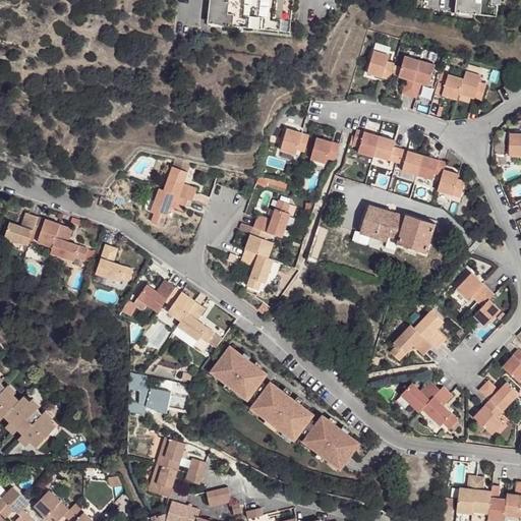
[(277,0),(210,0),(208,23),(280,32),(282,19),(276,18),(277,0)]
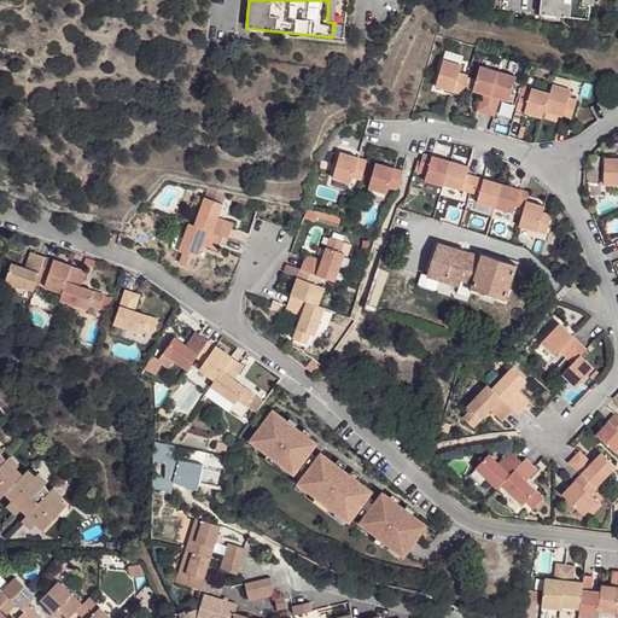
[(583,0),(541,0),(540,13),(589,19),(590,6),(583,5),(583,0)]
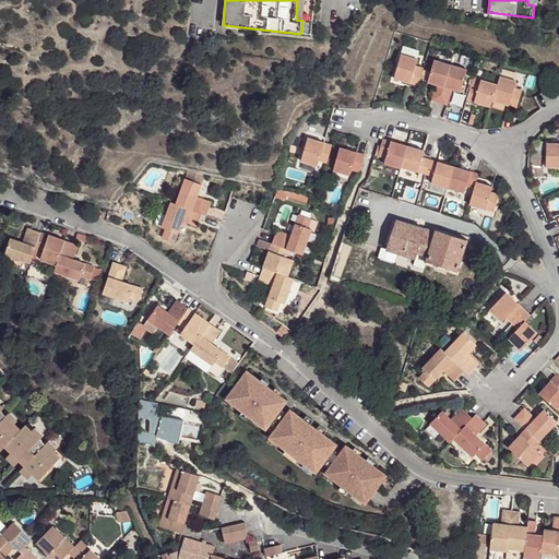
[(418,60),(402,55),(395,75),(404,79),(403,81),(419,86),(424,70),(416,68),(418,60)]
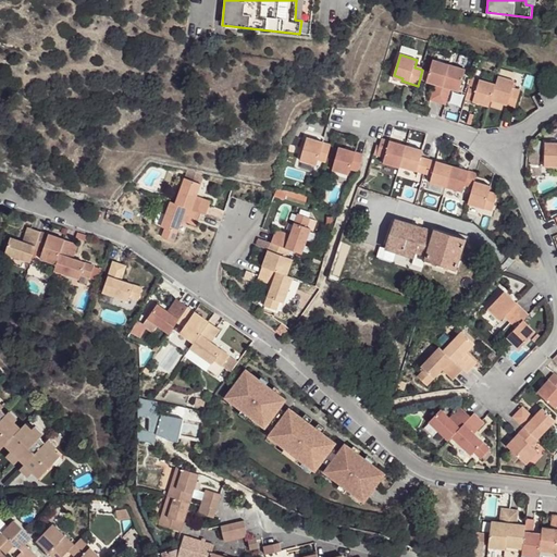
[(450,64),(434,60),(429,77),(437,81),(436,84),(431,100),(440,102),(450,64)]
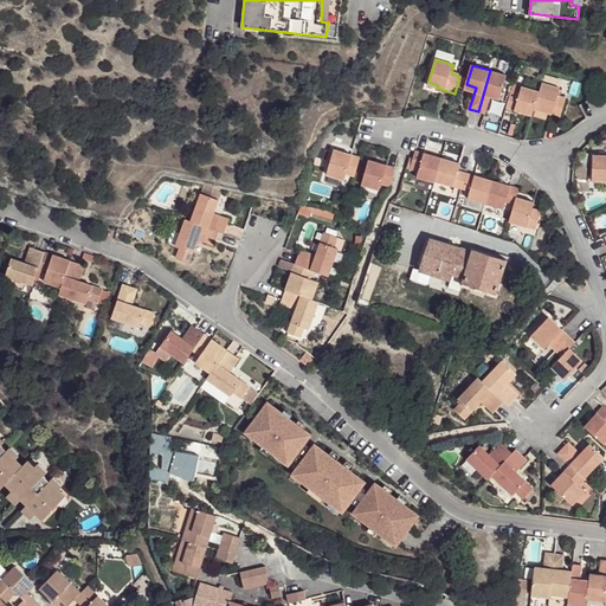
[(502,96),(509,76),(490,70),(478,111),(487,114),(491,97),(492,92),(502,96)]
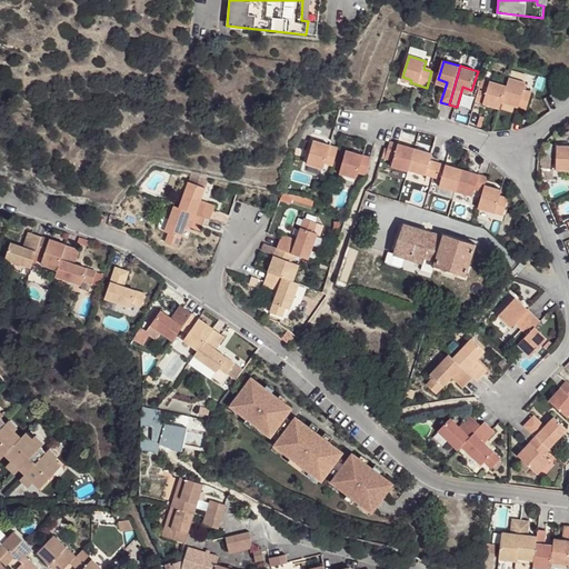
[(503,99),(508,85),(483,77),(476,101),(490,106),(492,101),(501,105),(502,102),(503,99)]
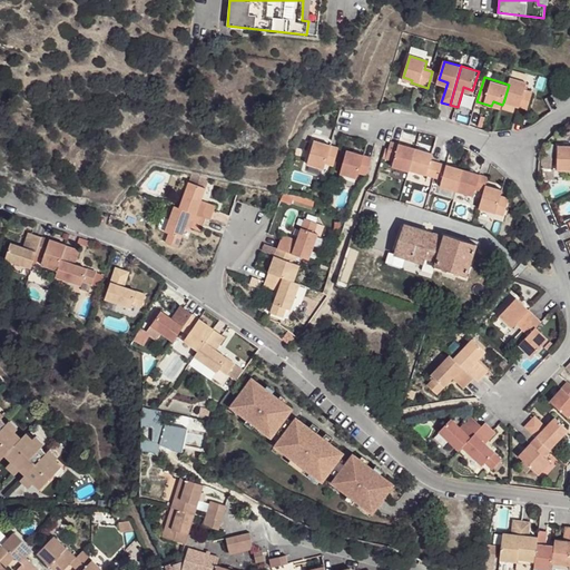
[(537,85),(511,77),(509,85),(504,99),(513,101),(512,105),(529,110),(537,85)]
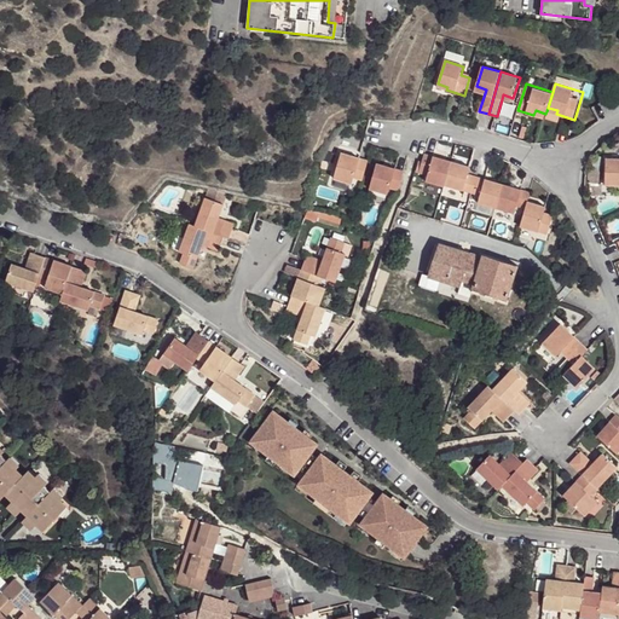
[(370,161),(342,152),(335,179),(353,184),(356,178),(364,180),(370,161)]
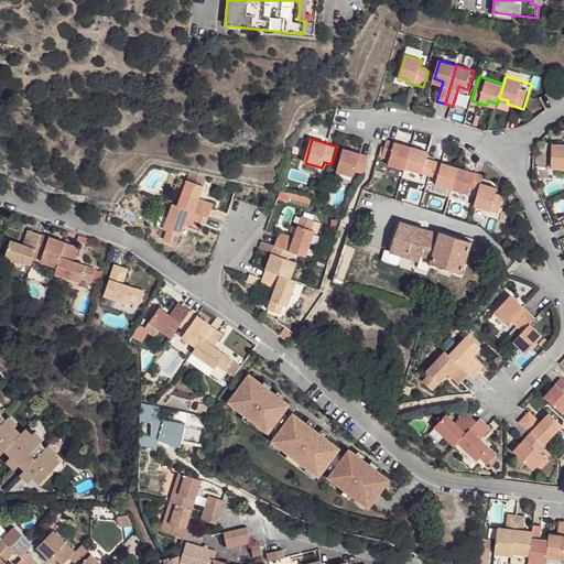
[(413,147),(388,139),(386,147),(382,156),(391,159),(389,164),(405,170),(407,167),(413,147)]
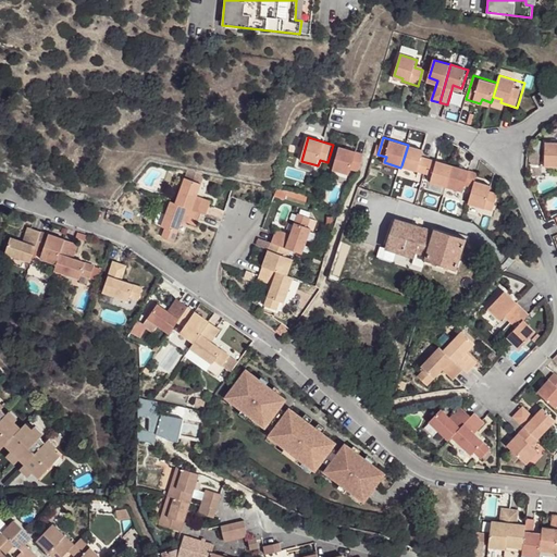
[(556,139),(544,139),(544,163),(556,163),(556,139)]
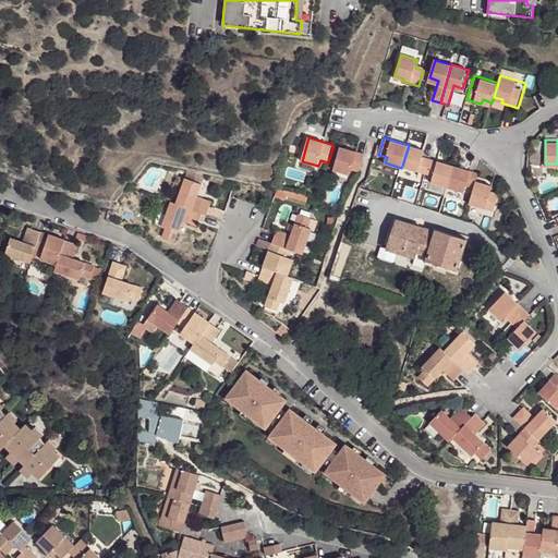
[(409,145),(402,166),(426,173),(431,158),(423,156),(424,149),(409,145)]
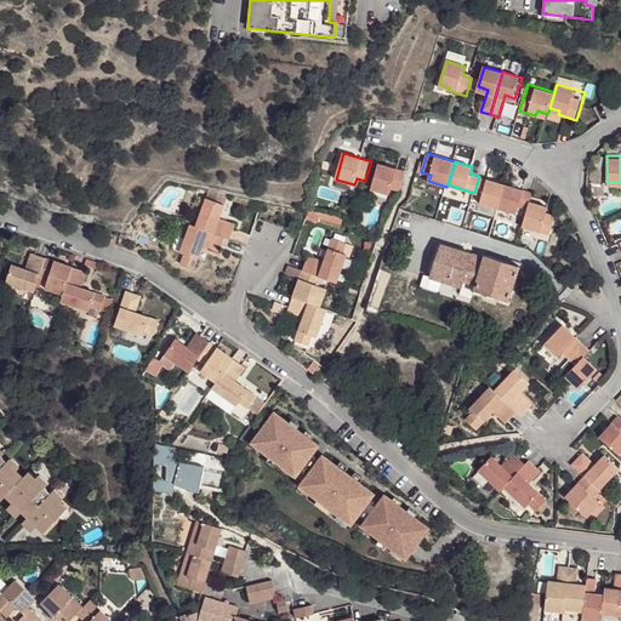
[(406,171),(380,164),(372,189),(389,194),(391,189),(399,192),(406,171)]
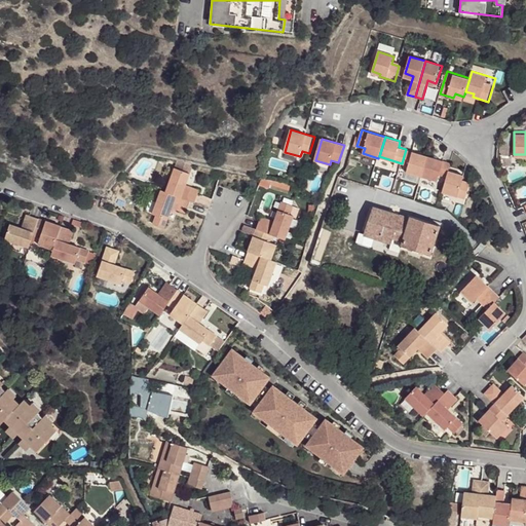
[(406,149),(402,163),(410,166),(408,172),(422,176),(428,155),(406,149)]
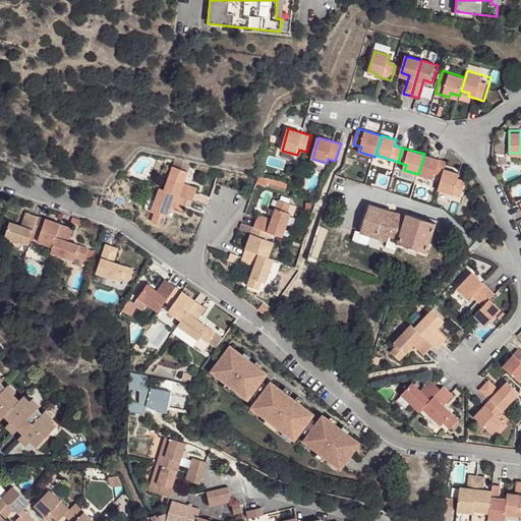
[(445,168),(447,160),(424,154),(418,174),(442,181),(445,168)]
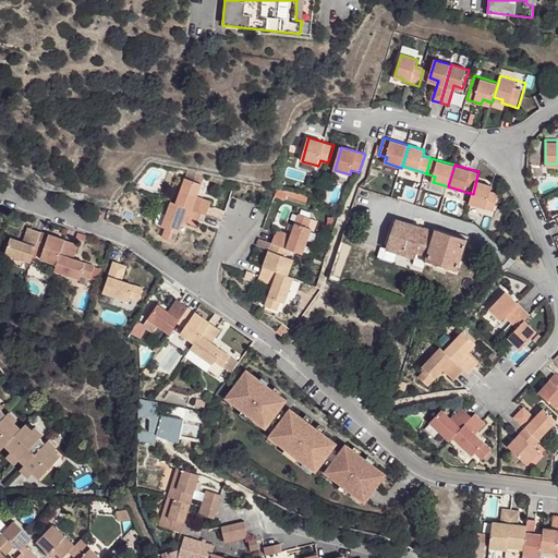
[(186,178),(202,184),(207,169),(191,166),(186,178)]
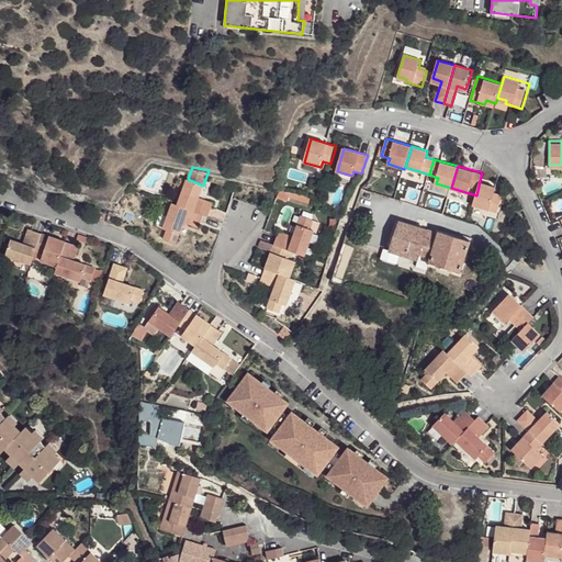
[(203,186),(188,179),(178,205),(202,215),(208,216),(212,203),(204,200),(203,204),(198,202),(199,198),(203,186)]
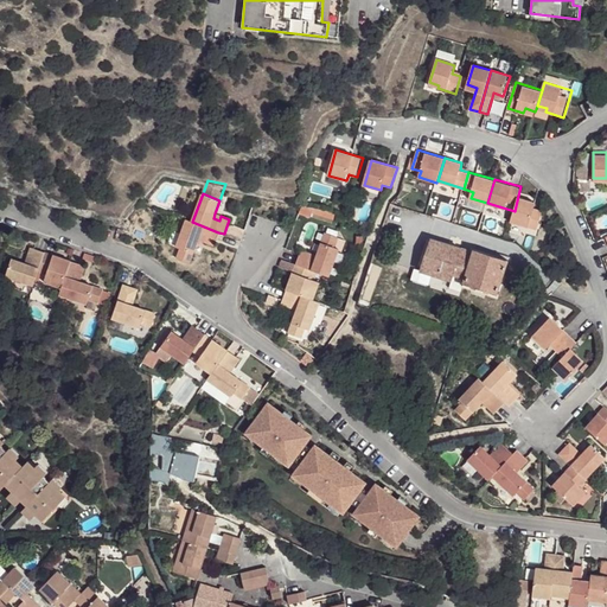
[(518,196),(515,211),(512,219),(540,228),(544,210),(535,206),(536,202),(518,196)]
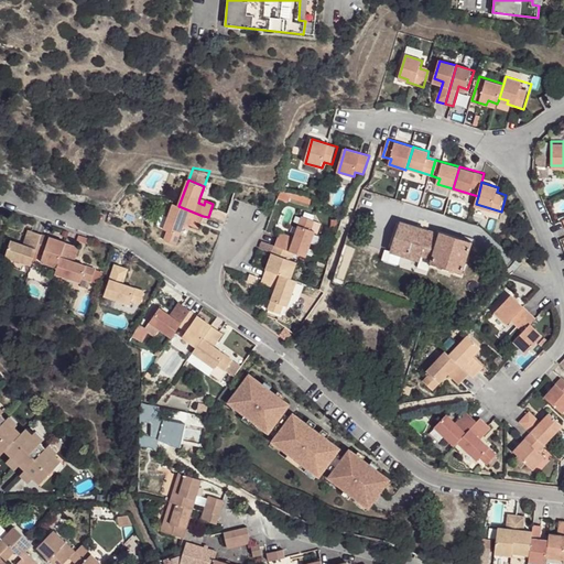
[(435,192),(451,196),(453,188),(437,184),(435,192)]
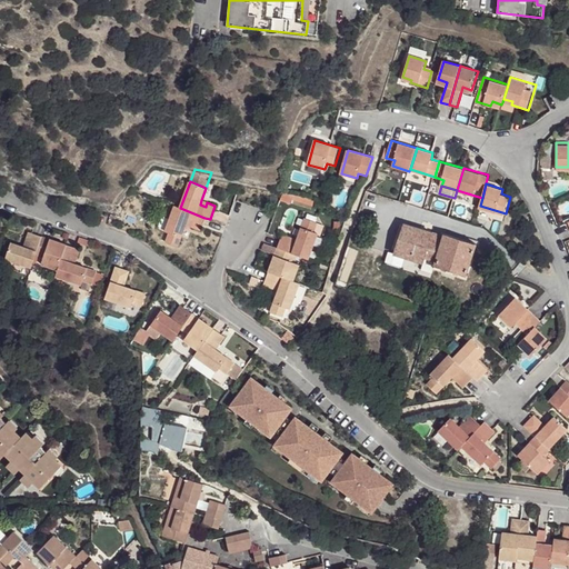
[(283,189),(279,200),(291,205),(292,200),(295,191),(283,189)]
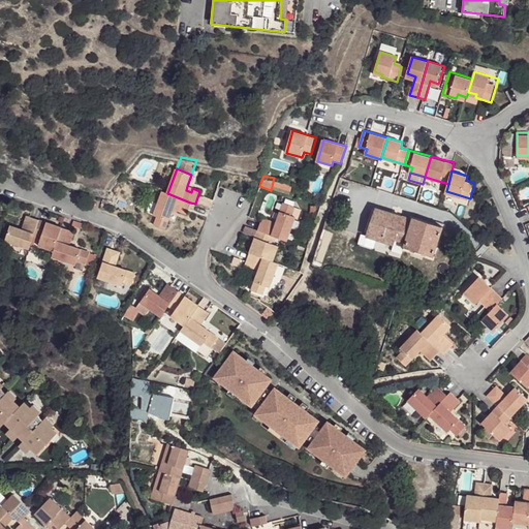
[(286,181),(274,178),(272,186),(290,192),(292,184),(290,182),(286,181)]
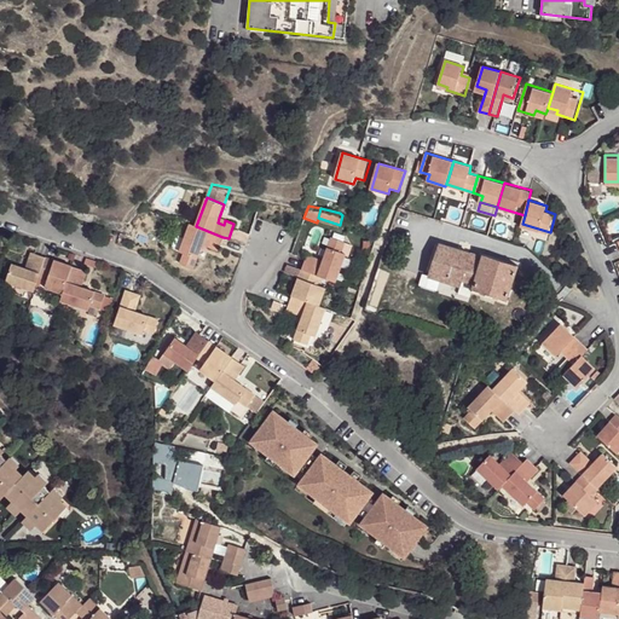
[(208,246),(218,249),(223,237),(196,226),(189,224),(179,250),(185,253),(181,262),(192,267),(202,243),(203,237),(210,241),(208,246)]
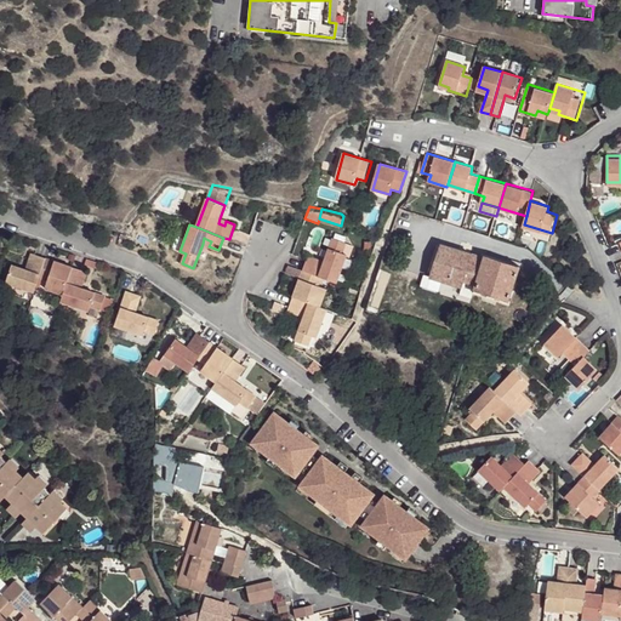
[(302,271),(320,277),(335,283),(346,255),(341,254),(345,244),(332,239),(324,262),(322,268),(315,266),(317,260),(307,256),(305,263),(302,271)]
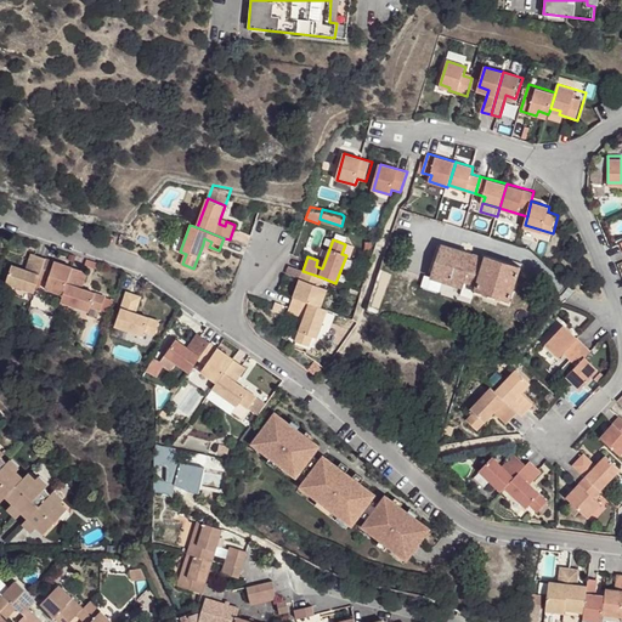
[(431,277),(464,287),(465,281),(474,255),(442,244),(431,277)]
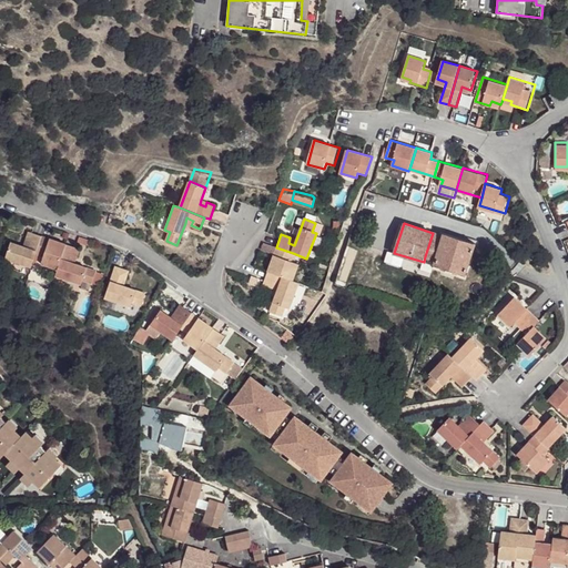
[(34,254),(41,235),(27,231),(21,245),(10,241),(3,259),(30,267),(34,254)]
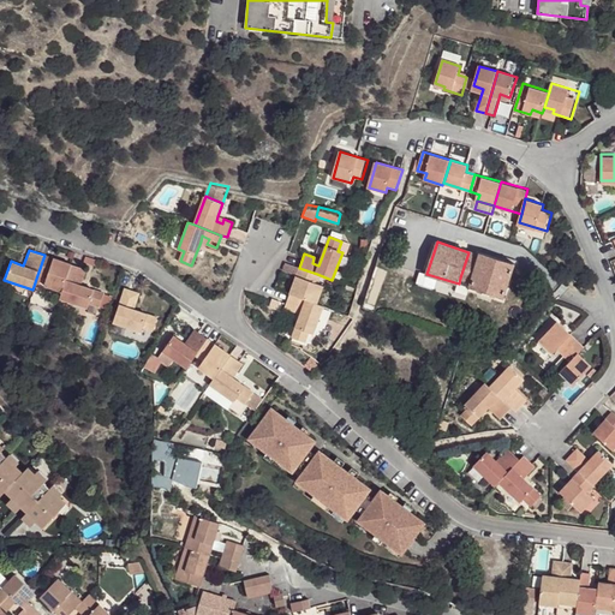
[(477,255),(469,252),(460,278),(472,281),(470,290),(503,300),(517,263),(478,252),(477,255)]
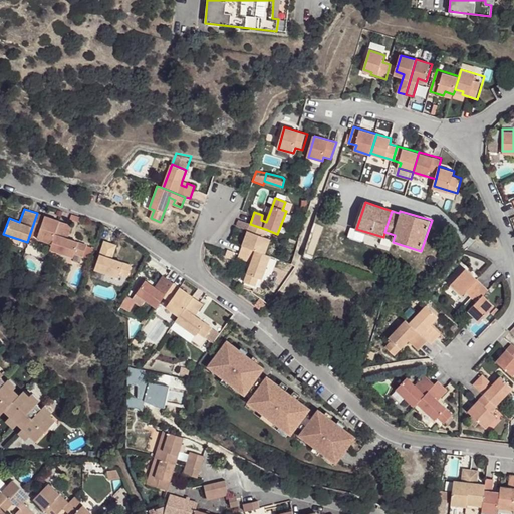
[(51,244),(59,221),(37,213),(31,230),(38,233),(36,238),(51,244)]
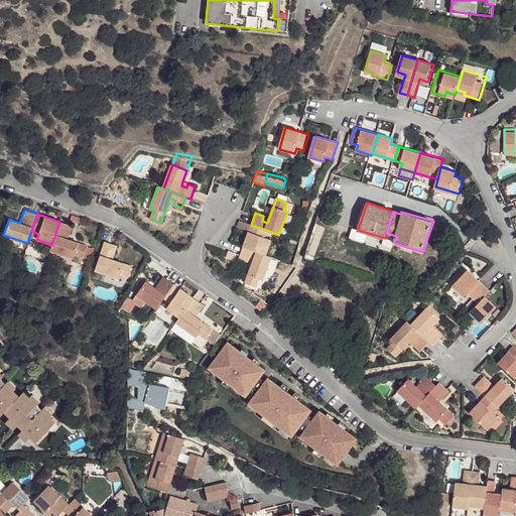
[(72,216),(70,221),(80,225),(82,220),(72,216)]
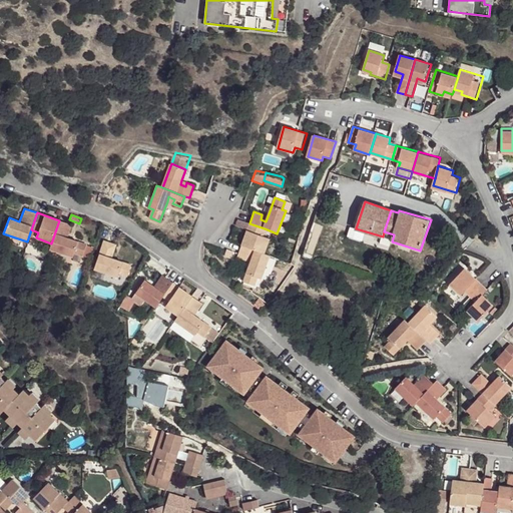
[(247,229),(249,223),(239,219),(237,226),(247,229)]
